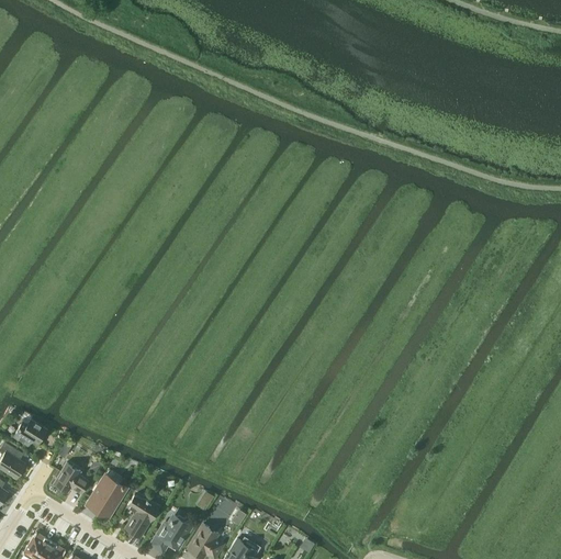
[(24,422),(13,438),(29,448),(32,443),(37,447),(47,432),(31,421),(29,424),(24,422)]
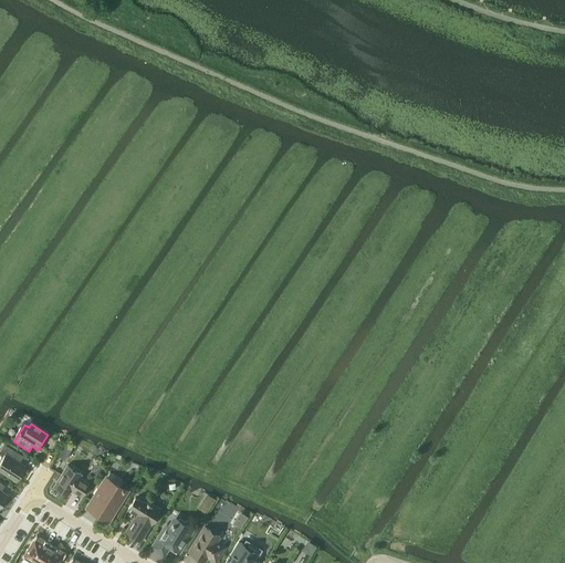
[(64,460),(71,448),(64,444),(56,456),(64,460)]
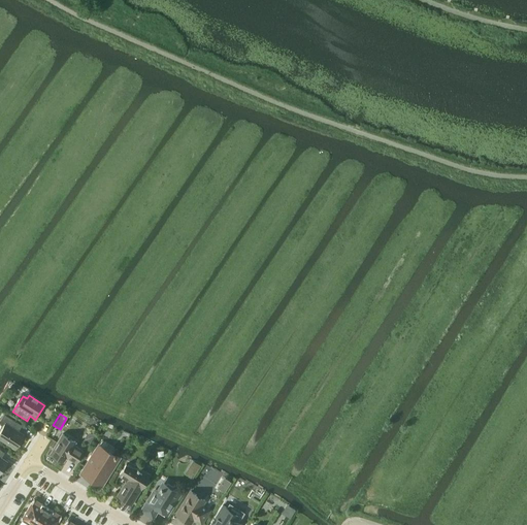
[(5,426),(0,433),(0,440),(15,451),(25,437),(13,430),(17,424),(5,417),(0,423),(5,426)]
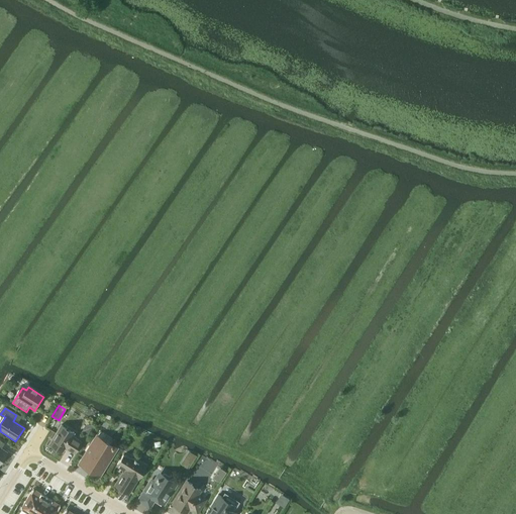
[(88,440),(94,430),(88,426),(82,436),(88,440)]
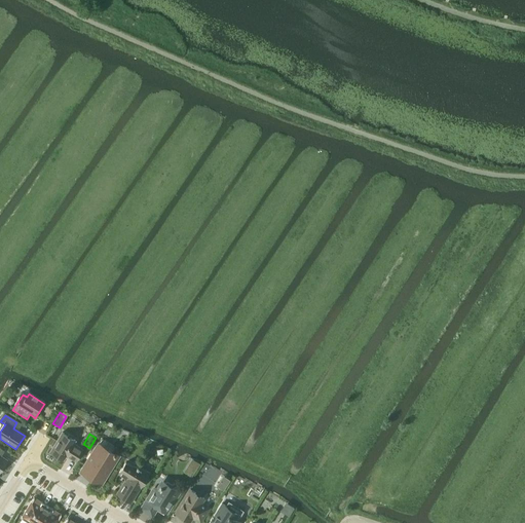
[(77,463),(84,452),(74,446),(76,443),(63,435),(51,454),(64,462),(67,457),(77,463)]
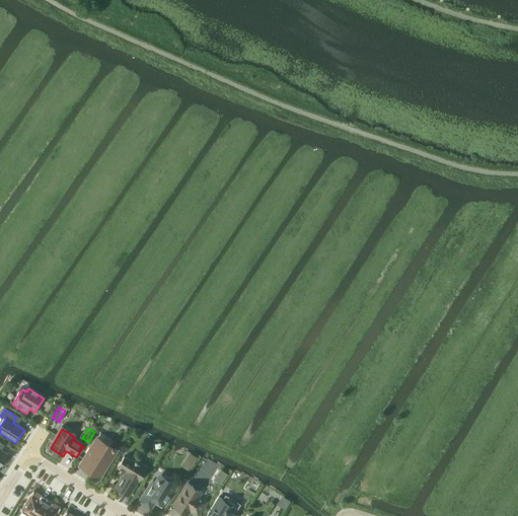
[(90,472),(89,474),(99,480),(106,467),(108,468),(119,451),(112,447),(114,444),(106,439),(104,443),(97,438),(87,455),(88,456),(81,467),(90,472)]
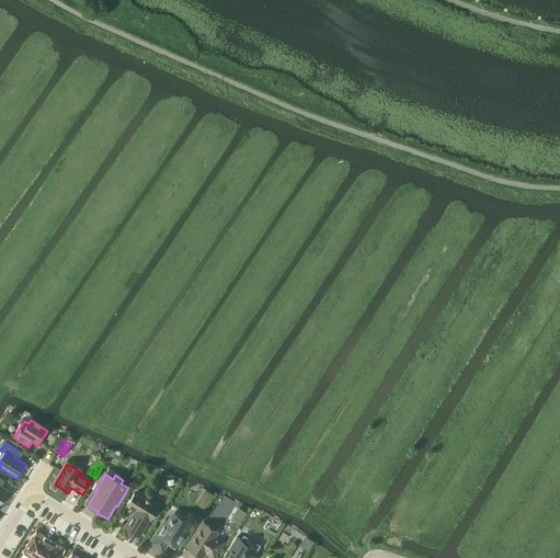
[(140,538),(160,508),(148,502),(149,501),(147,500),(147,501),(135,497),(127,508),(136,513),(126,530),(140,538)]
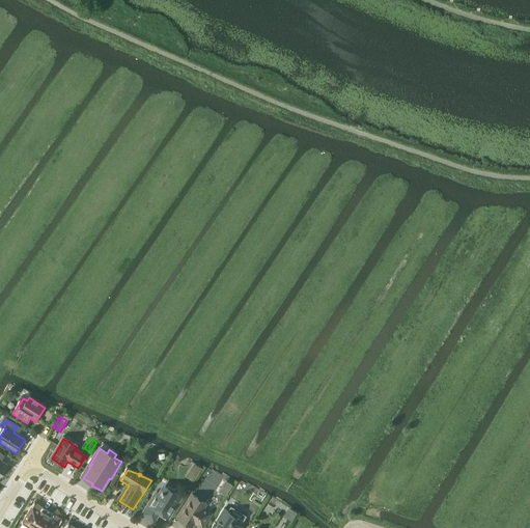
[(232,488),(226,482),(219,493),(226,498),(232,488)]
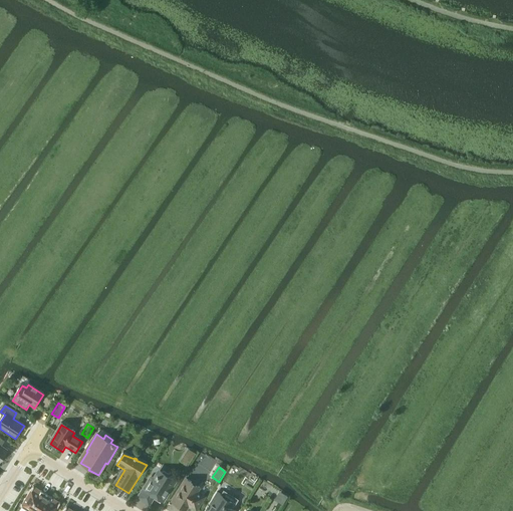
[(153,478),(145,492),(163,503),(176,482),(158,471),(154,478),(153,478)]
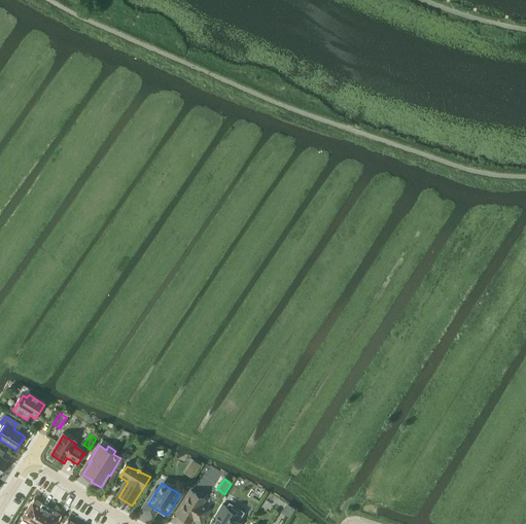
[(205,502),(204,501),(204,500),(204,499),(204,498),(204,497),(203,497),(203,496),(202,496),(201,495),(200,495),(199,495),(198,495),(198,496),(197,496),(191,493),(176,517),(186,523),(193,523),(194,521),(198,523),(203,523),(210,512),(203,507),(205,502)]
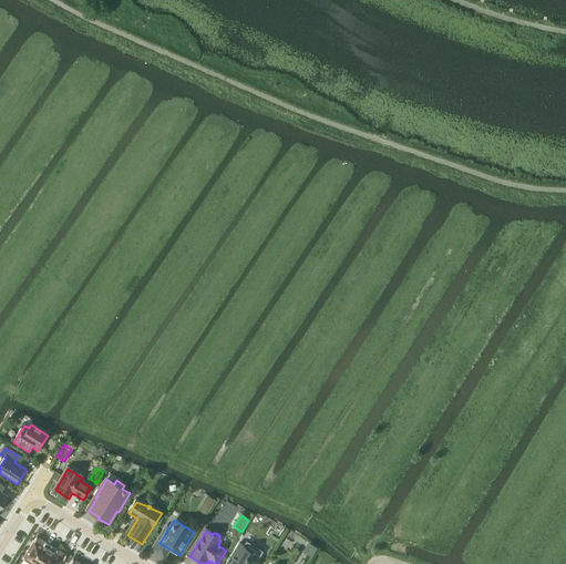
[(22,561),(27,563),(42,563),(52,549),(45,544),(44,546),(35,541),(22,561)]
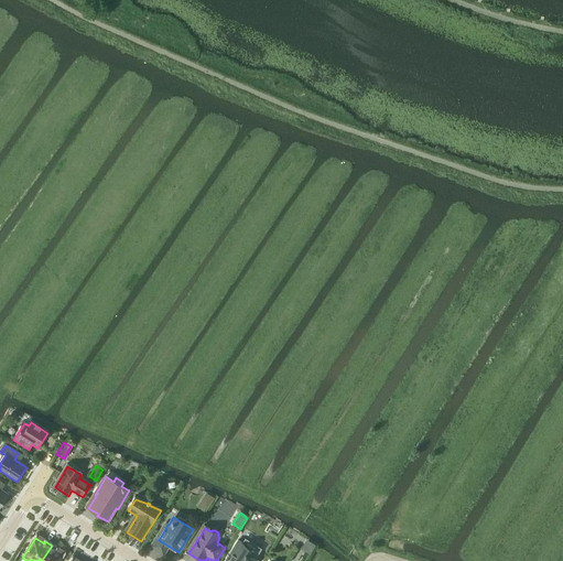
[(258,554),(238,542),(230,556),(233,556),(230,560),(227,560),(255,560),(258,554)]
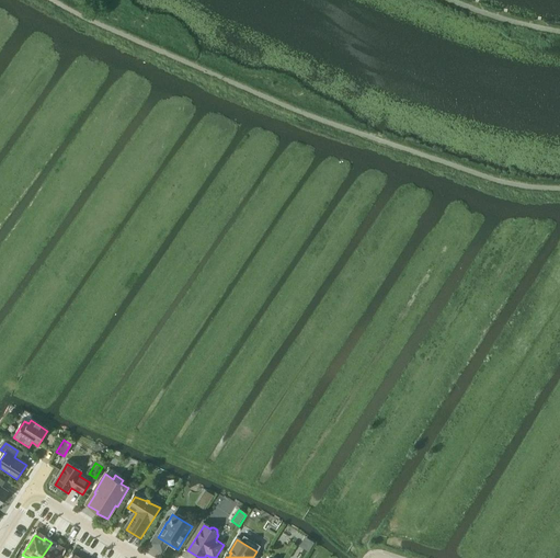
[(52,543),(42,557),(63,557),(65,554),(56,548),(58,546),(52,543)]
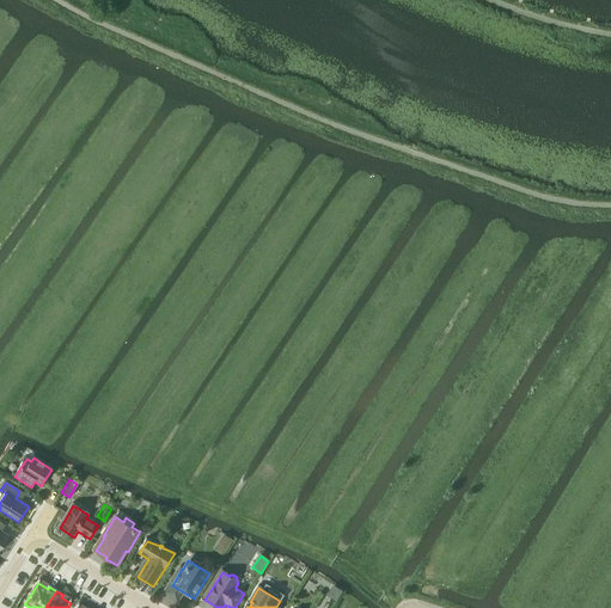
All buildings are outlined.
